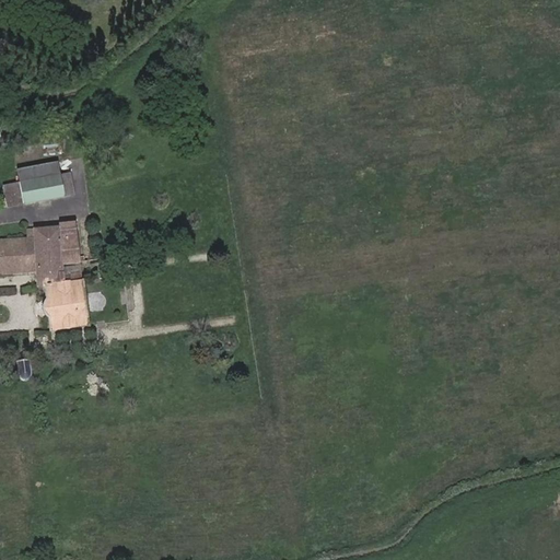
[(263,89),(258,59),(249,61),(254,90),(263,89)]
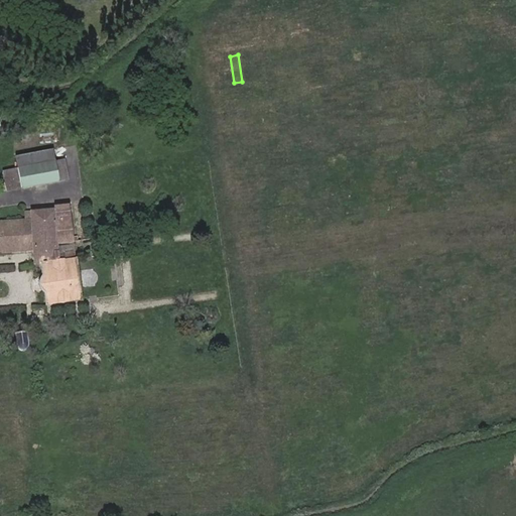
[(54,161),(52,150),(17,157),(19,168),(54,161)]
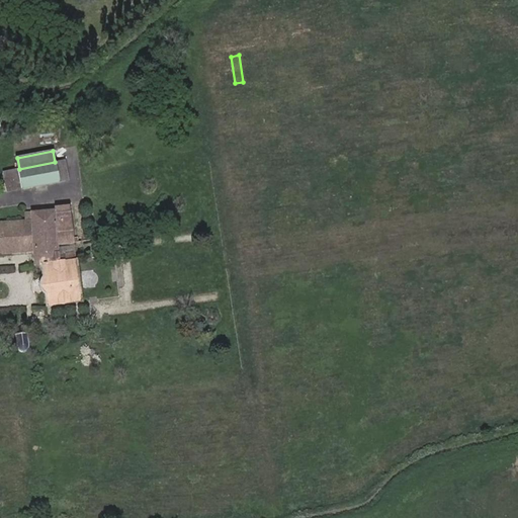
[(64,161),(56,163),(59,181),(68,179),(64,161)]
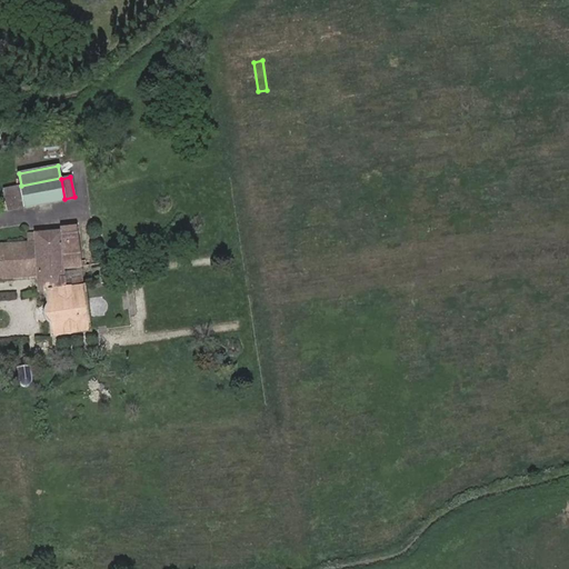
[(21,186),(20,186),(25,207),(25,208),(65,200),(65,199),(61,179),(60,178),(21,186)]
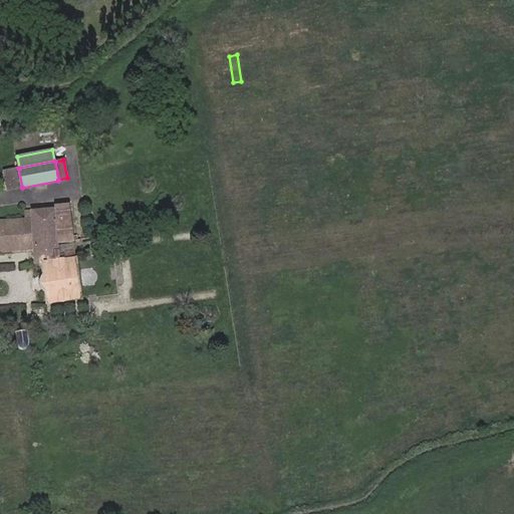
[(22,187),(18,168),(4,171),(7,189),(22,187)]
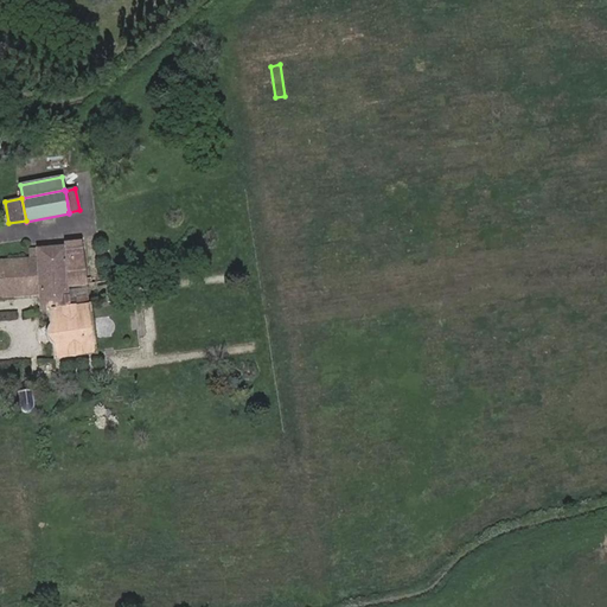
[(65,244),(65,241),(64,232),(50,235),(51,246),(65,244)]
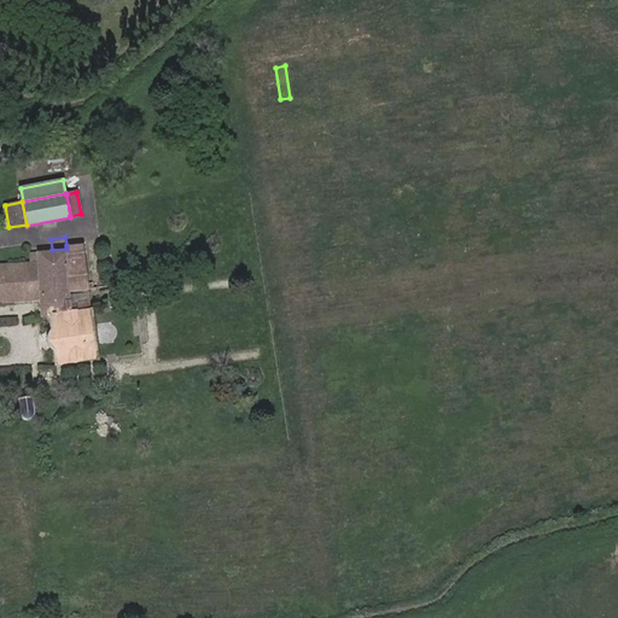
[(82,244),(66,245),(66,249),(52,250),(41,251),(42,260),(5,263),(0,263),(0,303),(41,299),(42,315),(51,315),(52,328),(50,333),(50,340),(56,350),(58,366),(100,361),(93,309),(89,309),(88,299),(77,301),(77,310),(71,312),(69,296),(88,293),(82,244)]
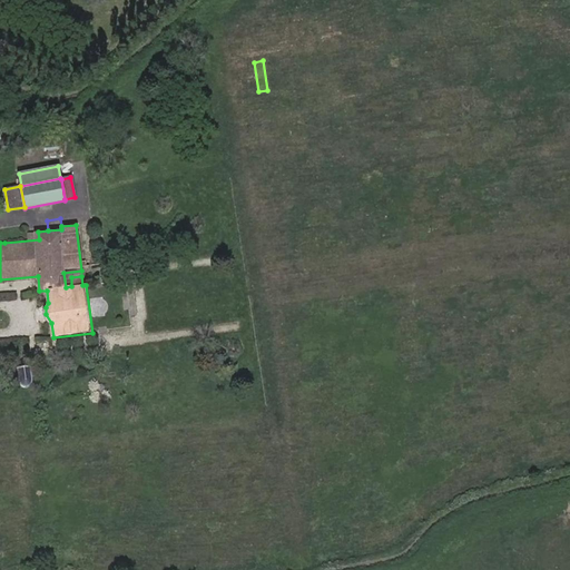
[(25,387),(31,386),(33,380),(33,365),(18,366),(19,381),(25,387)]
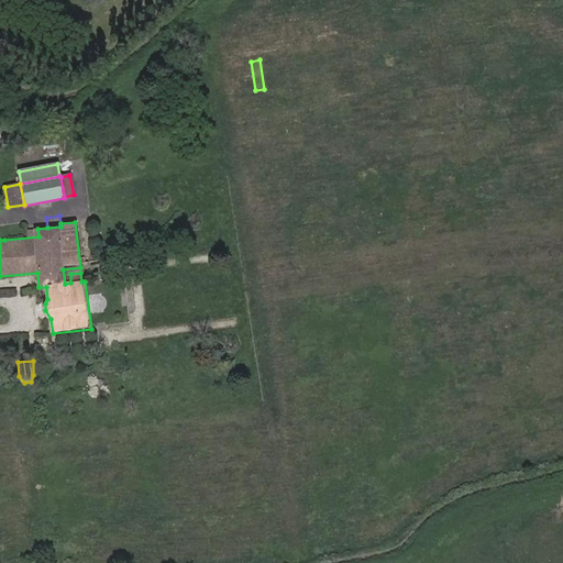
All buildings are outlined.
